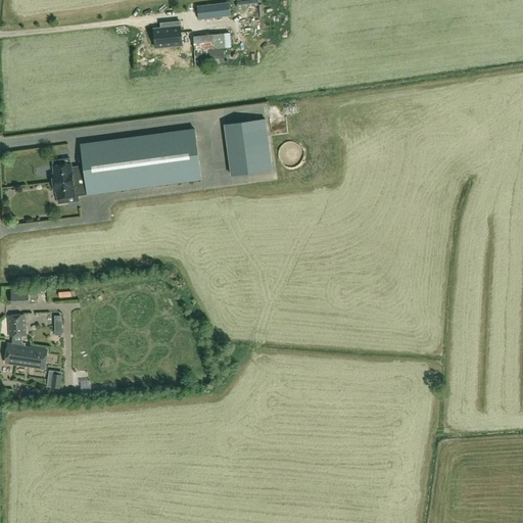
[(229,3),(197,6),(198,18),(230,15),(229,3)]
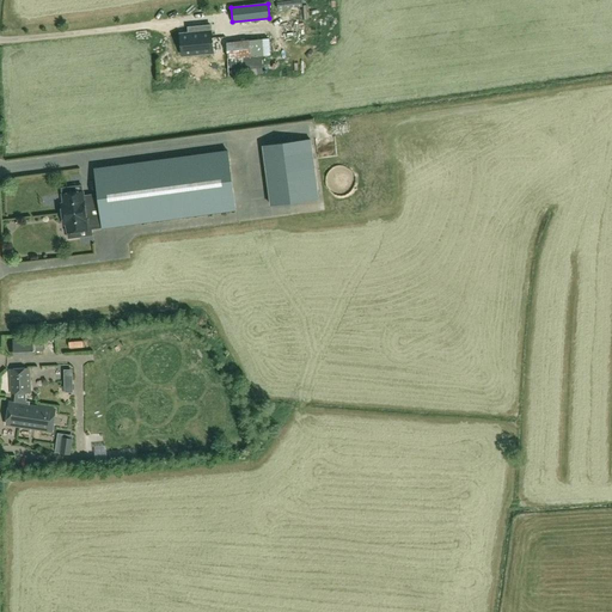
[(288,16),(292,22),(301,16),(298,10),(288,16)]
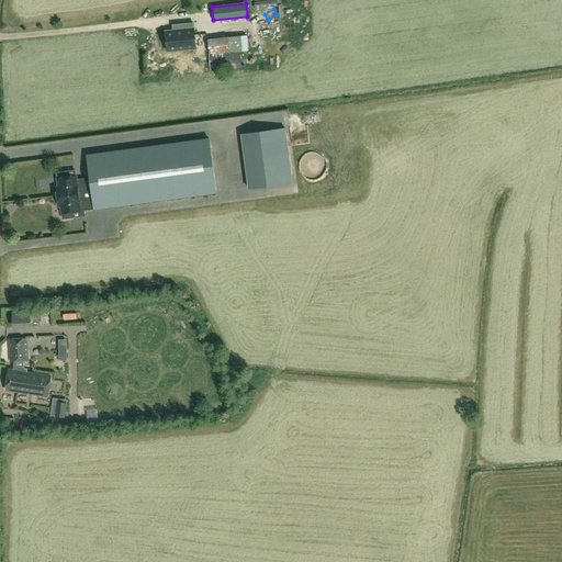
[(176,34),(165,34),(167,53),(194,52),(193,26),(176,27),(176,34)]
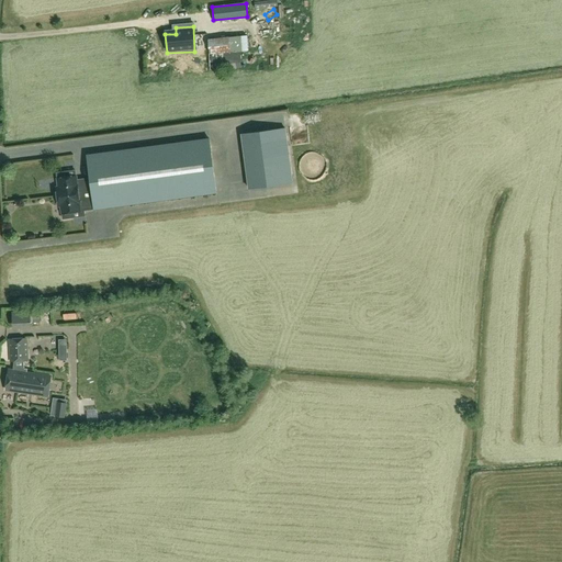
[(247,35),(208,38),(209,54),(248,51),(247,35)]
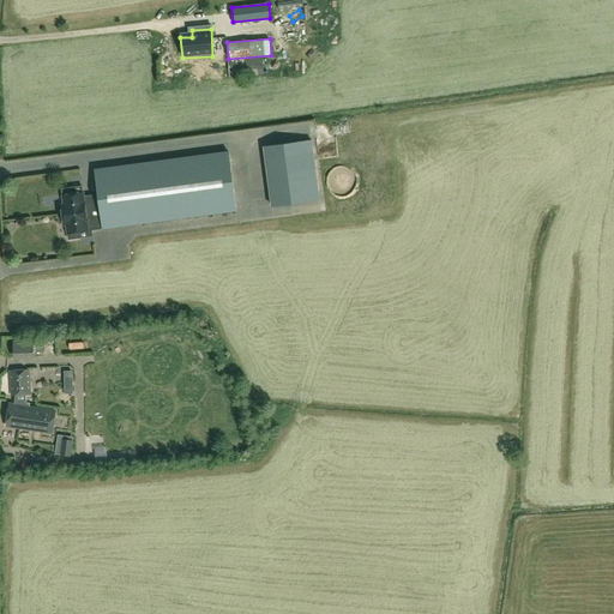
[(228,64),(229,76),(264,74),(263,61),(228,64)]
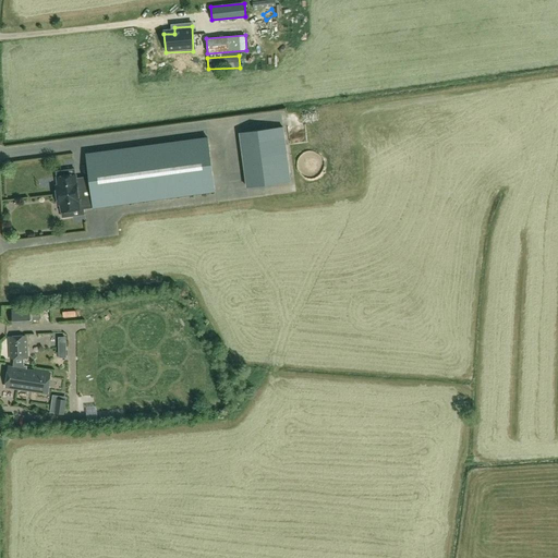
[(187,70),(189,79),(203,77),(202,69),(187,70)]
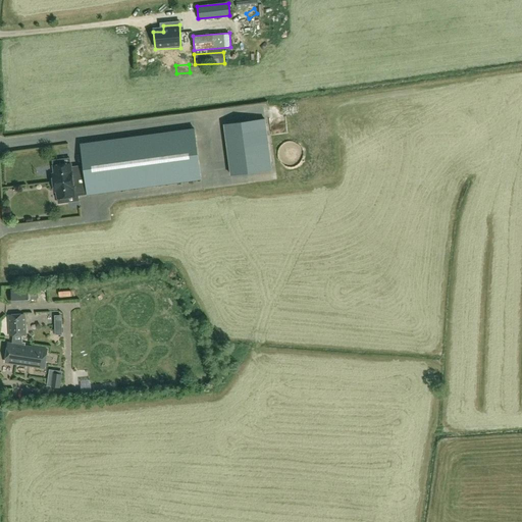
[(264,117),(223,123),(230,174),(271,169),(264,117)]
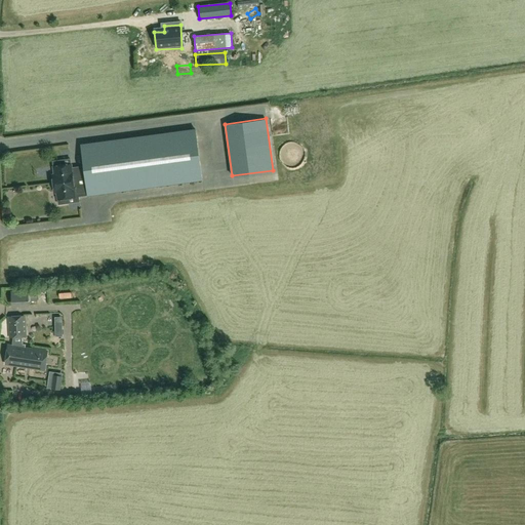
[(93,143),(81,145),(84,169),(72,170),(75,197),(88,196),(101,194),(202,180),(195,129),(93,144),(93,143)]
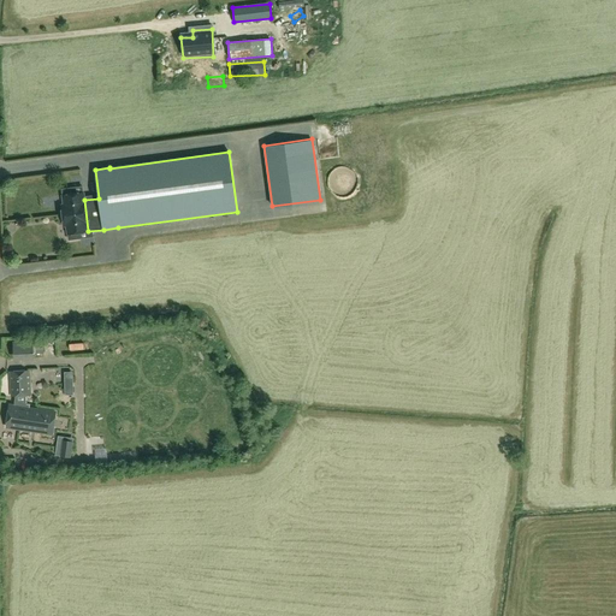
[(75,194),(73,189),(63,190),(63,196),(65,213),(63,213),(65,226),(66,225),(67,235),(69,235),(69,241),(81,238),(80,232),(88,231),(84,200),(83,193),(75,194)]
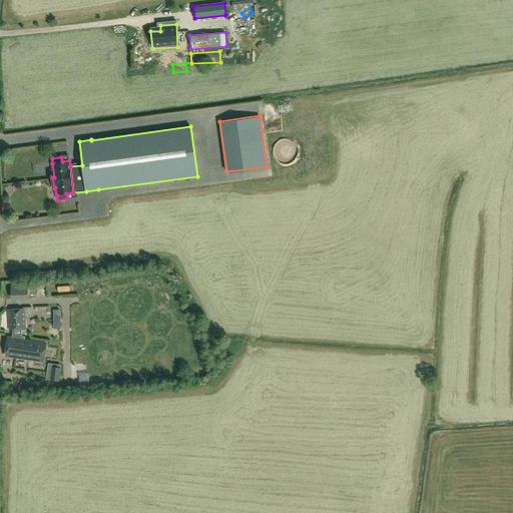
[(27,291),(35,291),(35,281),(26,282),(27,291)]
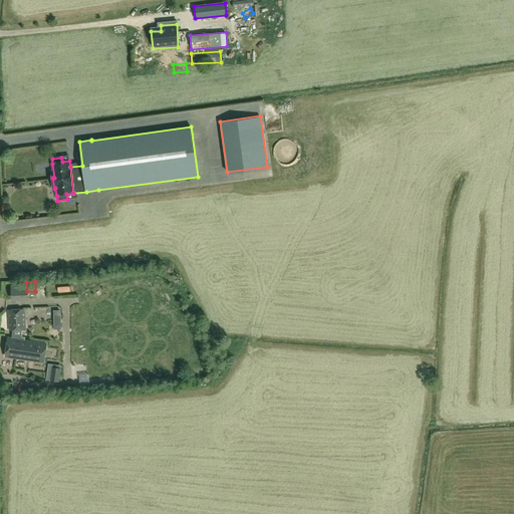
[(26,292),(26,282),(10,282),(10,292),(26,292)]
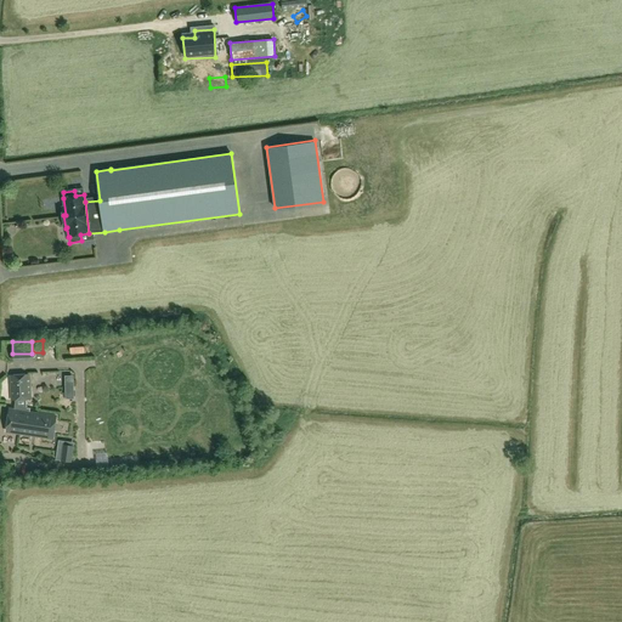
[(30,399),(29,373),(10,374),(11,400),(15,400),(27,399),(30,399)]
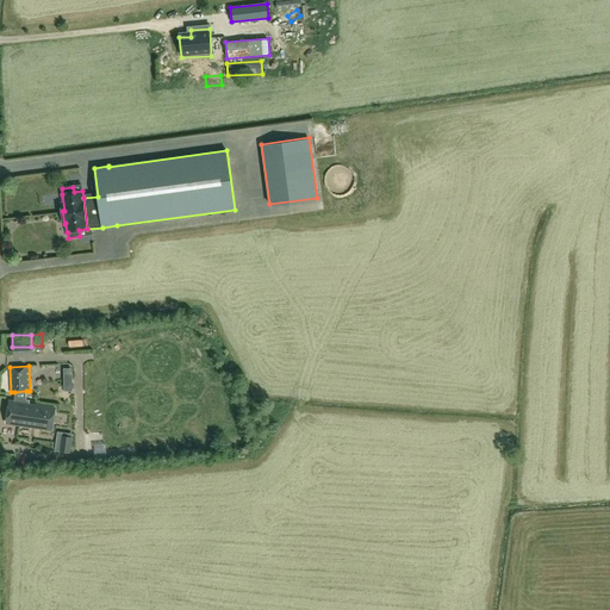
[(51,429),(55,408),(25,403),(26,391),(14,392),(13,402),(7,400),(4,422),(51,429)]
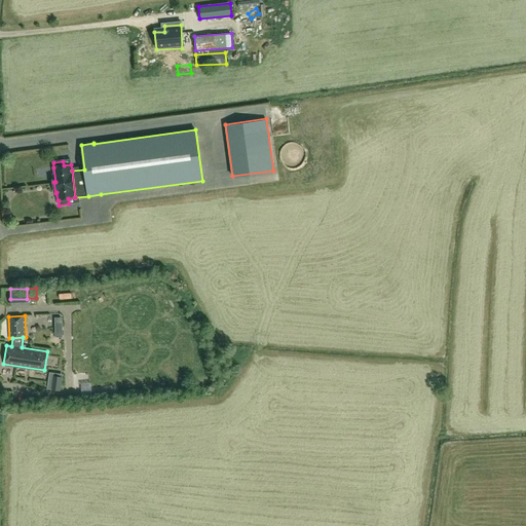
[(21,402),(24,393),(14,389),(11,398),(21,402)]
